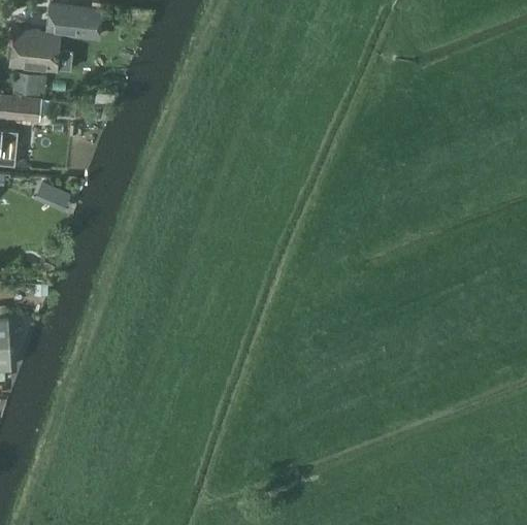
[(13,29),(9,65),(58,69),(61,36),(75,38),(100,40),(103,10),(48,5),(46,32),(13,29)]
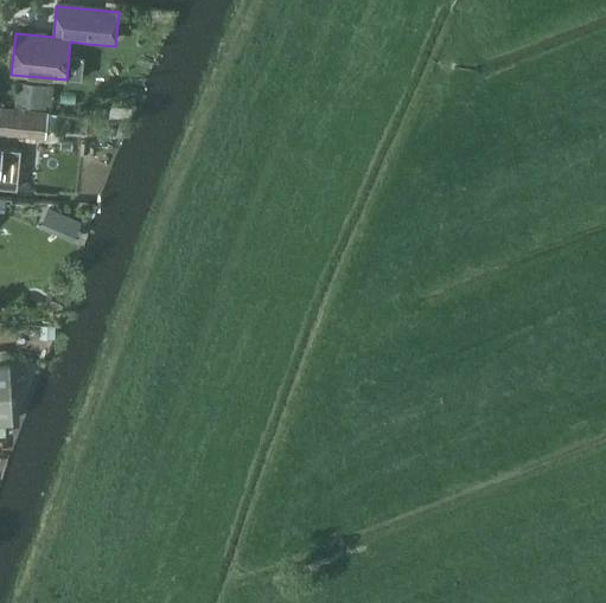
[(46,111),(48,100),(16,96),(16,109),(46,111)]
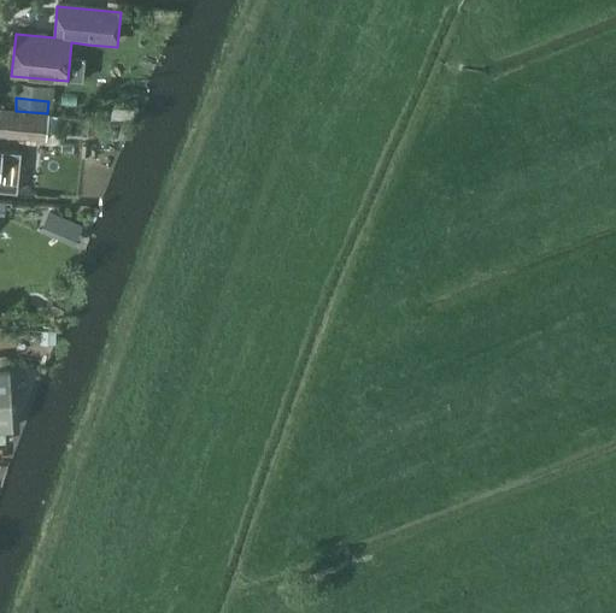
[(0,136),(46,142),(47,117),(0,112),(0,136)]
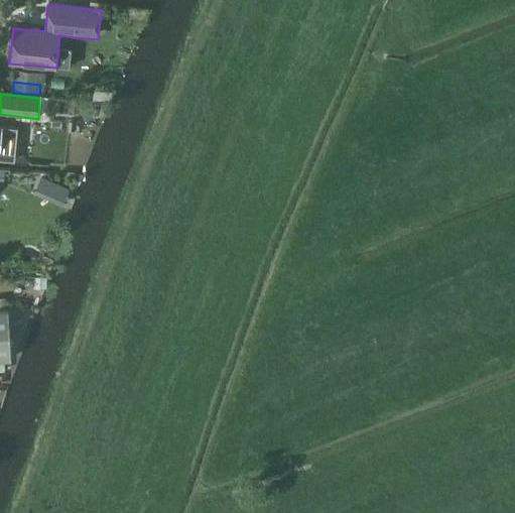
[(0,160),(13,162),(16,130),(0,127),(0,160)]
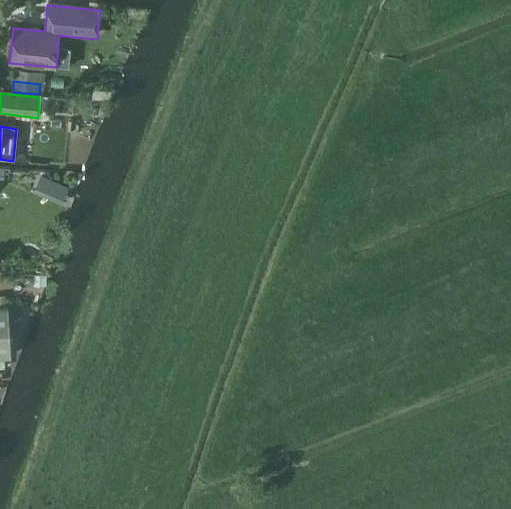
[(40,179),(35,190),(64,202),(69,191),(40,179)]
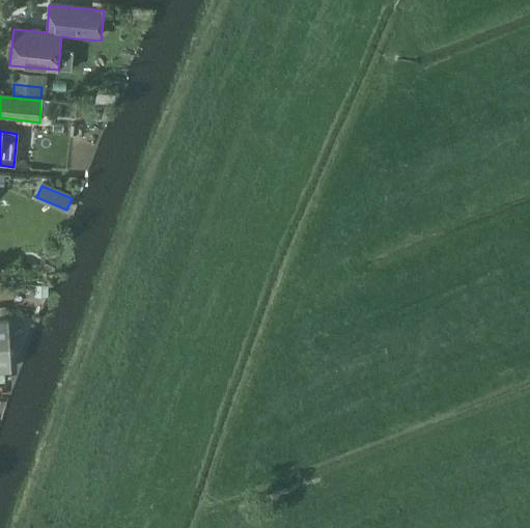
[(0,371),(10,371),(8,321),(0,321),(0,371)]
